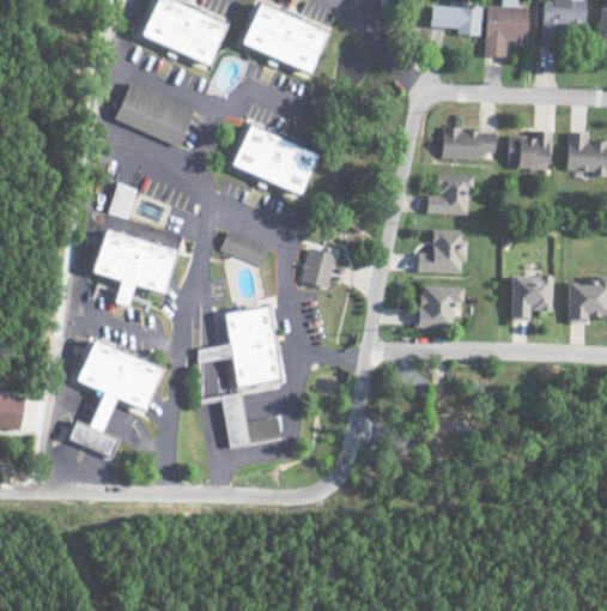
[(225,20),(167,0),(152,0),(140,37),(210,62),(225,20)]
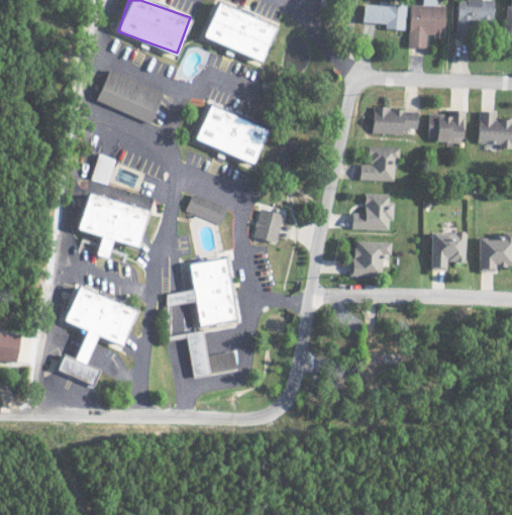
[(409,47),(428,48),(428,36),(444,37),(445,6),(440,6),(439,0),(422,0),(423,5),(410,5),(409,47)]
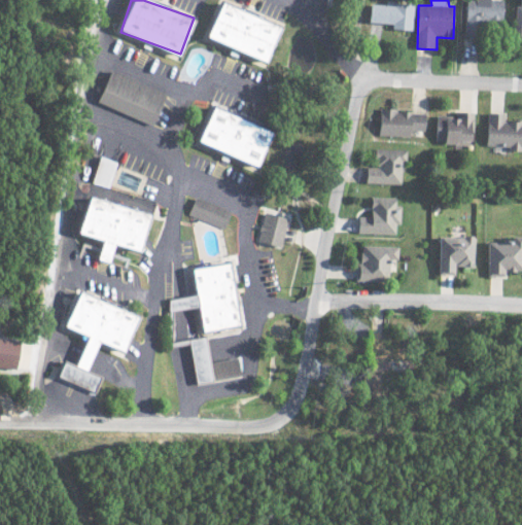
[(491,0),(476,0),(477,0),(470,0),(467,35),(486,36),(487,28),(502,28),(505,1),(491,0)]
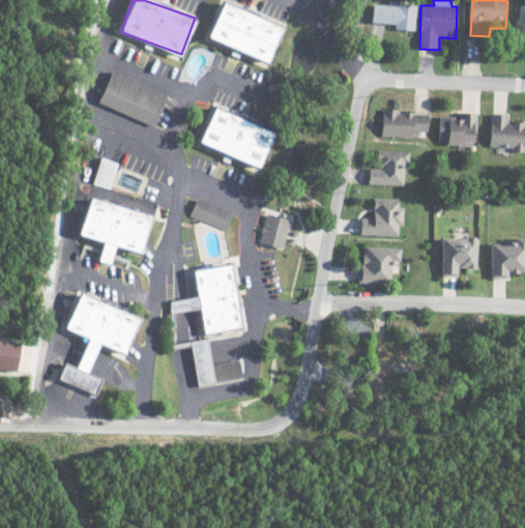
[(417,6),(373,4),(372,24),(397,25),(397,30),(416,31),(417,6)]
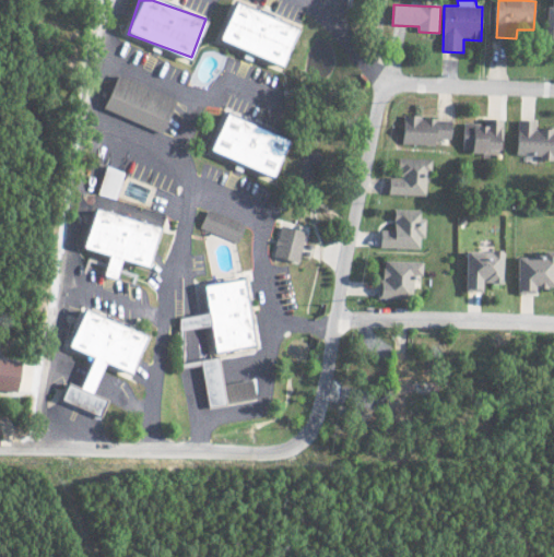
[(165,133),(178,99),(118,75),(105,110),(165,133)]
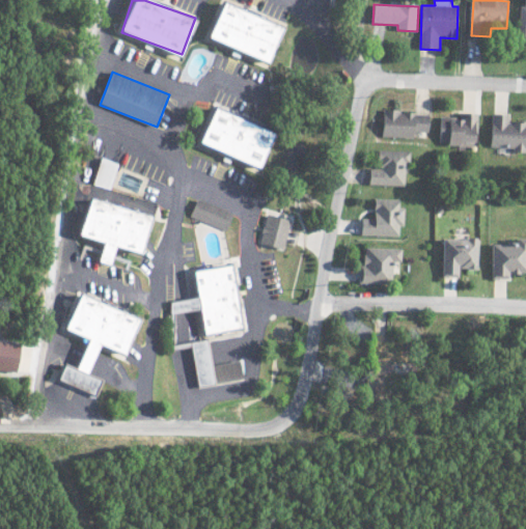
[(273,132),(214,108),(199,143),(258,168),(273,132)]
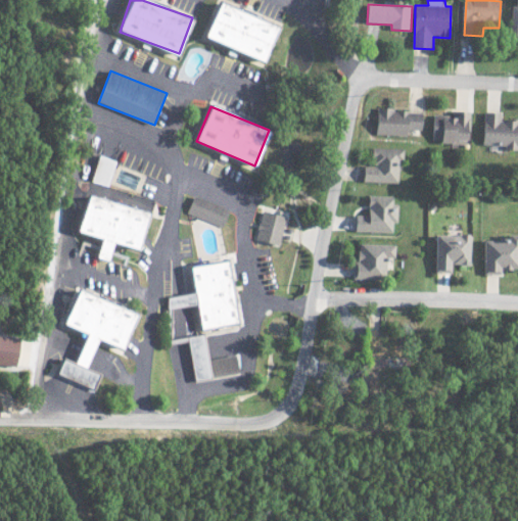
[(425,111),(379,110),(378,136),(410,137),(410,131),(424,132),(425,111)]
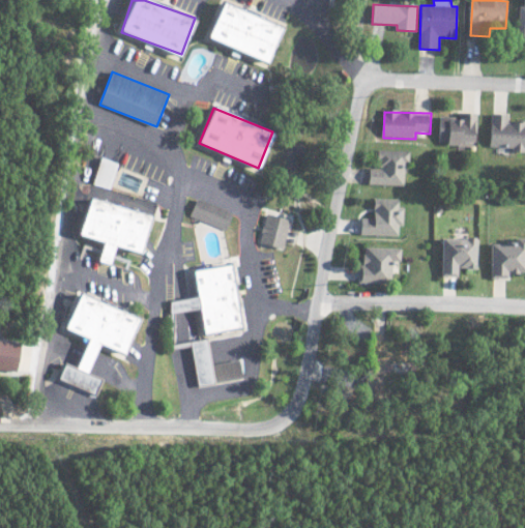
[(441,118),(441,146),(477,145),(477,113),(463,114),(463,118),(441,118)]
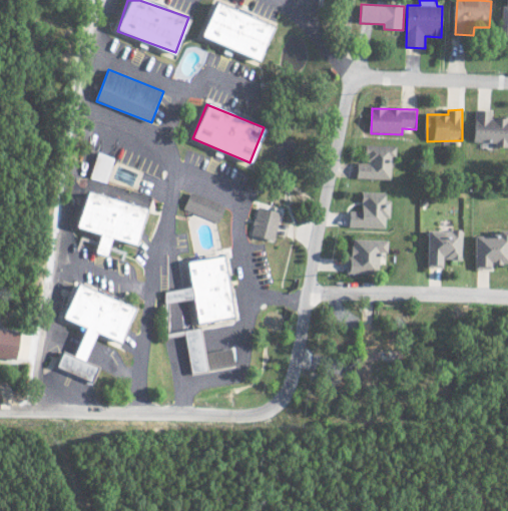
[(507,118),(493,118),(494,111),(477,110),(476,144),(507,146),(507,118)]
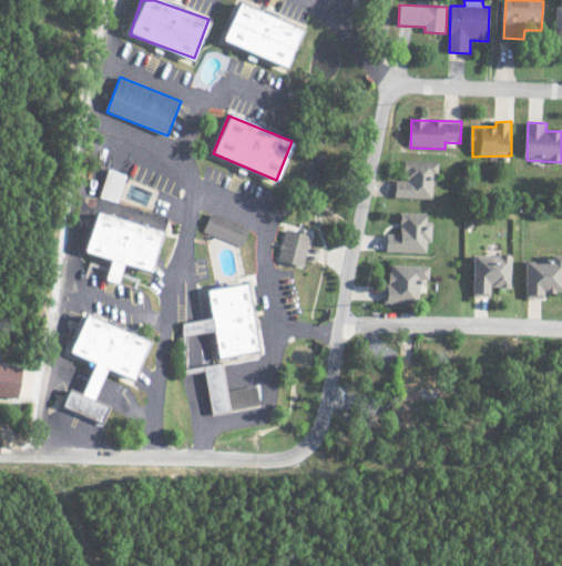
[(440,162),(406,161),(405,181),(398,181),(397,199),(435,200),(436,174),(440,174),(440,162)]
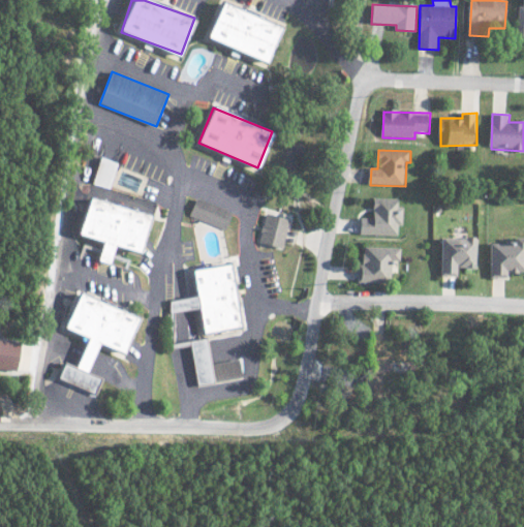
[(97,186),(115,189),(120,162),(102,159),(97,186)]
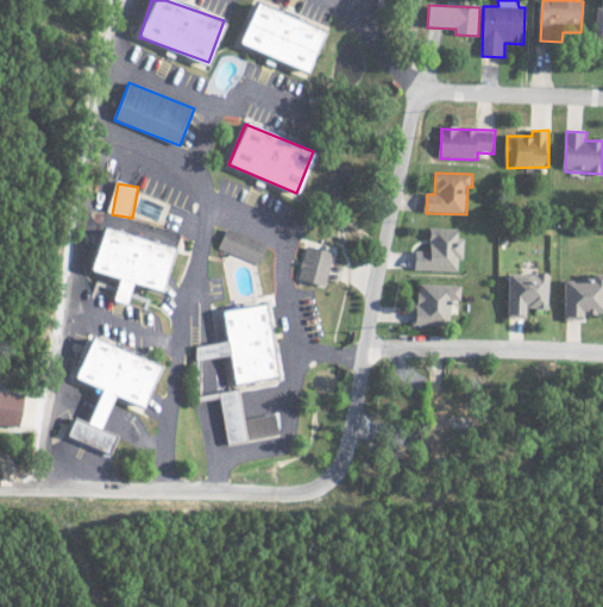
[(173,248),(102,229),(90,270),(120,279),(114,301),(127,305),(133,283),(161,292),(173,248)]
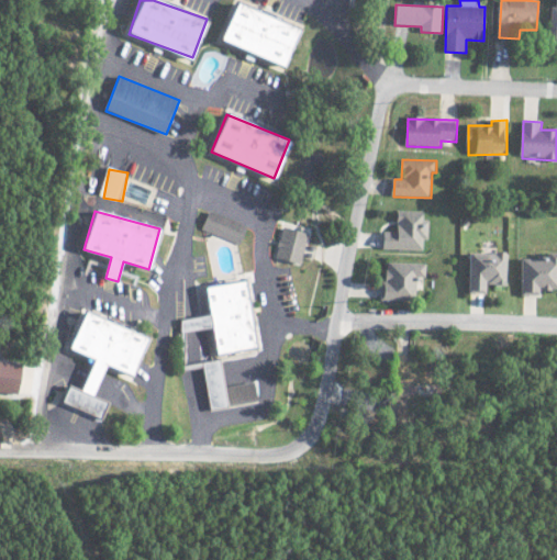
[(386,250),(426,252),(426,241),(431,241),(432,221),(425,221),(425,212),(399,211),(398,233),(386,232),(386,250)]
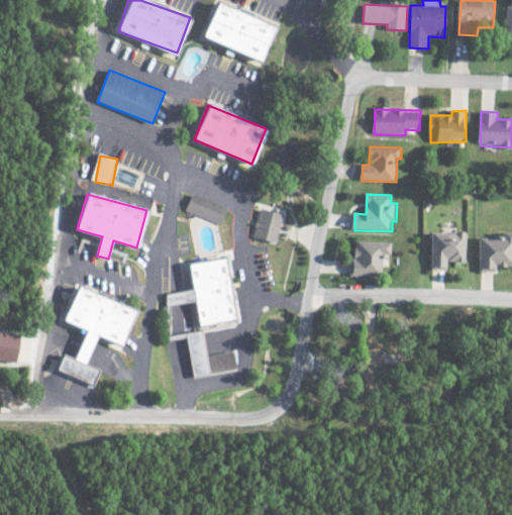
[(224,225),(229,207),(193,196),(188,214),(224,225)]
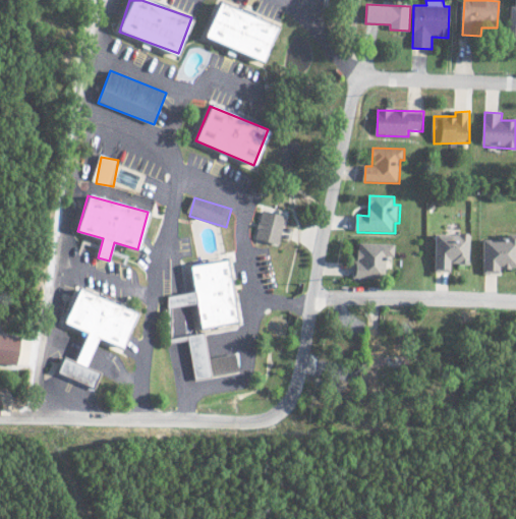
[(288,217),(264,212),(258,241),(282,245),(288,217)]
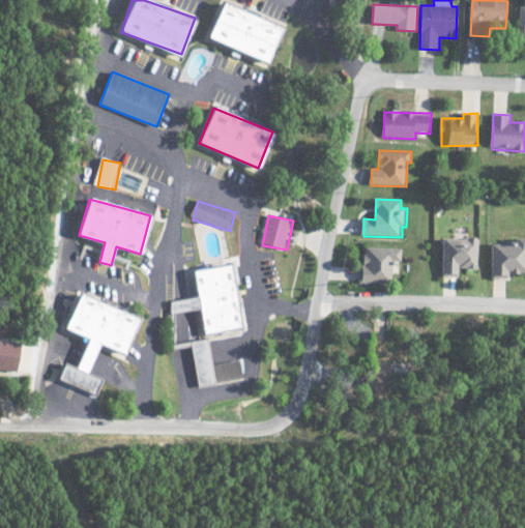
[(444,238),(443,277),(460,277),(460,269),(478,270),(478,239),(444,238)]
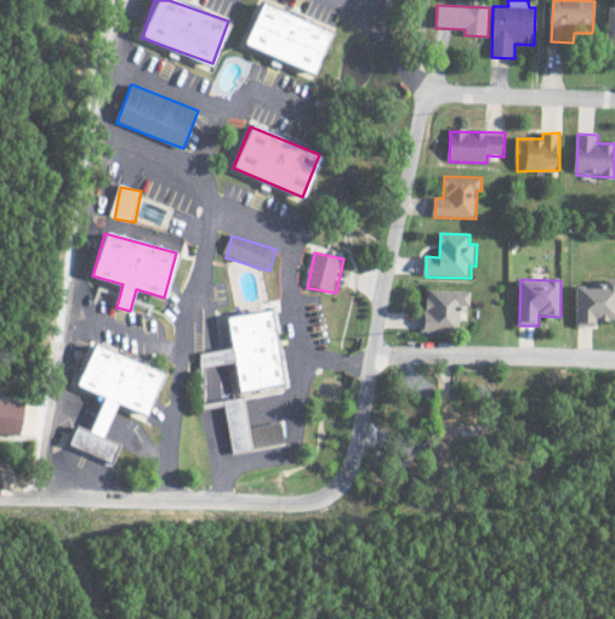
[(614,283),(576,283),(578,327),(598,327),(598,321),(614,319),(614,283)]
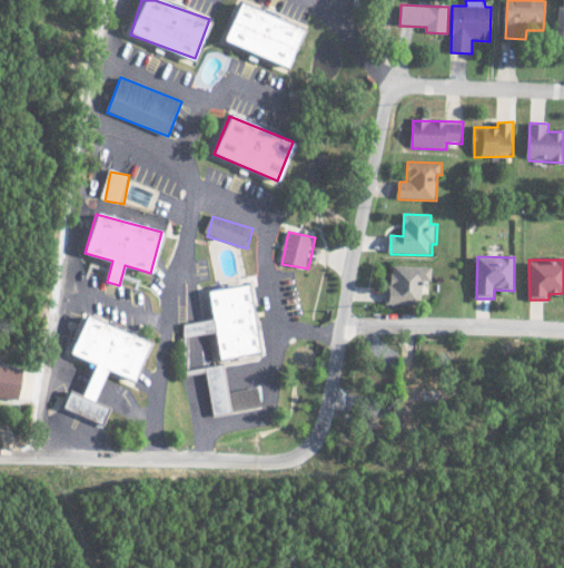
[(434,267),(393,266),(392,305),(424,306),(425,282),(433,282),(434,267)]
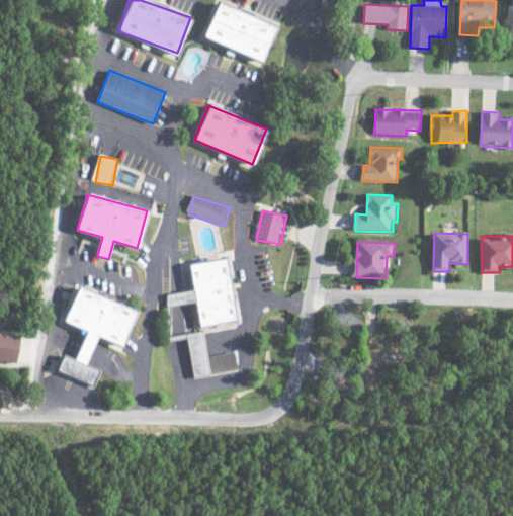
[(235,321),(225,259),(190,264),(194,291),(170,295),(171,306),(197,301),(201,327),(235,321)]
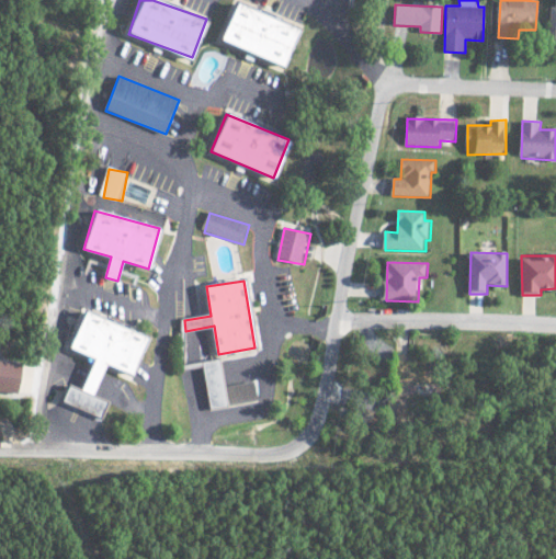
[(69,350),(93,358),(82,391),(69,386),(63,405),(102,418),(108,401),(94,397),(105,366),(133,375),(146,334),(82,314),(69,350)]
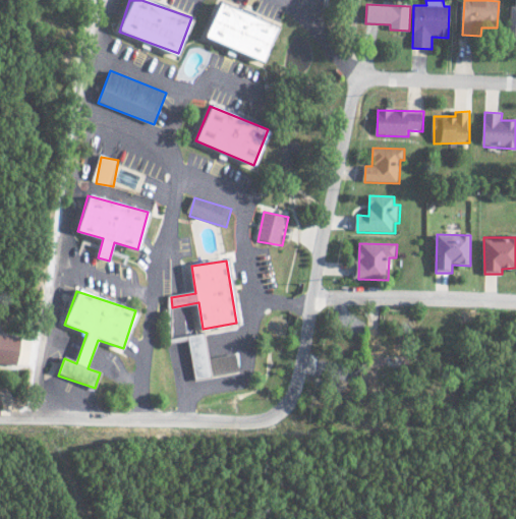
[(368,355),(393,359),(398,336),(374,332),(368,355)]
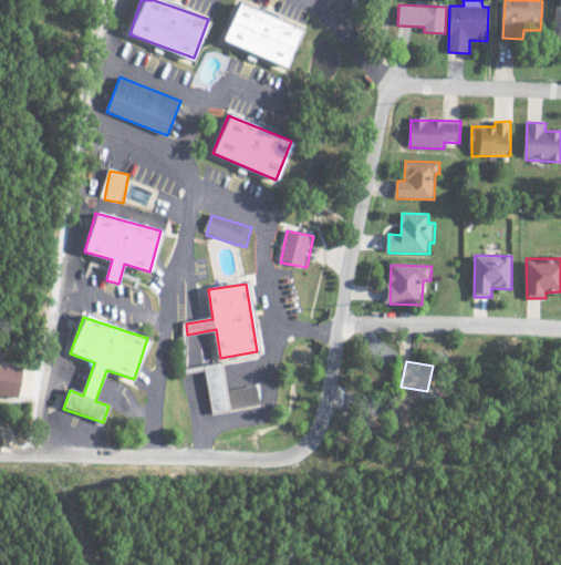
[(206,367),(214,414),(263,407),(260,387),(228,392),(224,363),(206,367)]
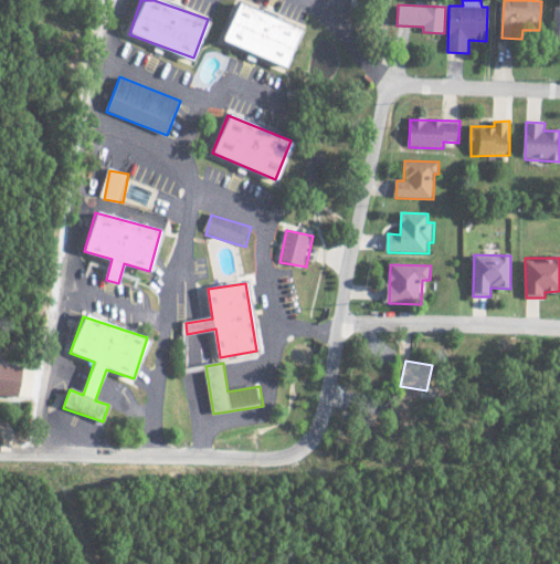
[(23,368),(0,364),(0,395),(18,398),(23,368)]
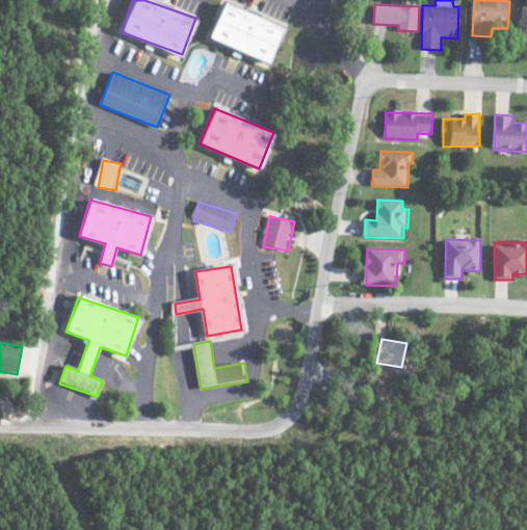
[(369,395),(395,396),(396,375),(370,373),(369,395)]
